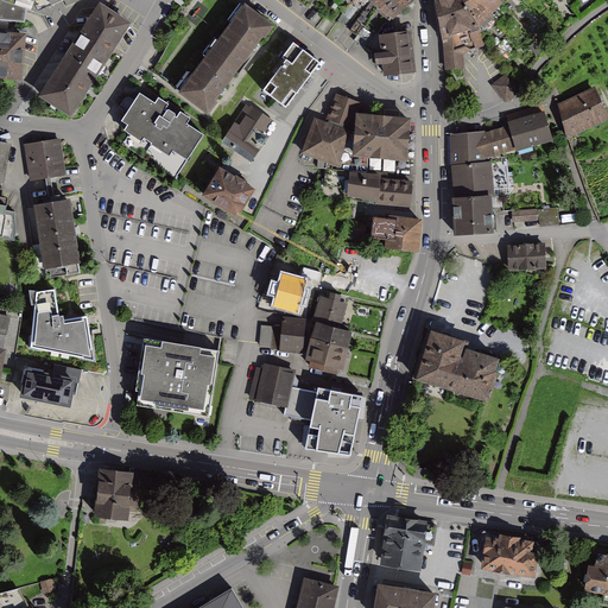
[(1,0),(0,0),(0,20),(25,23),(27,10),(2,1),(1,0)]
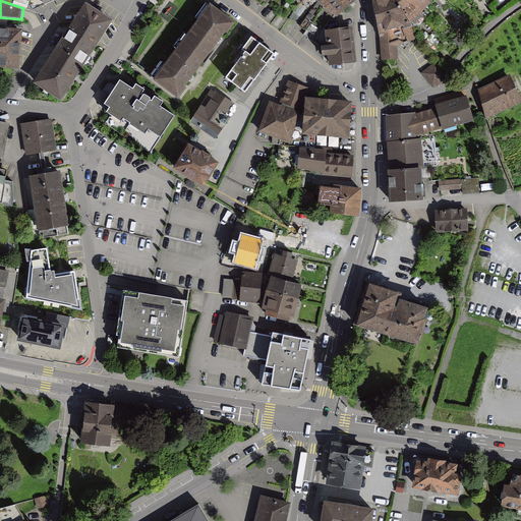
[(1,0),(2,1),(23,8),(45,15),(49,3),(44,5),(42,0),(1,0)]
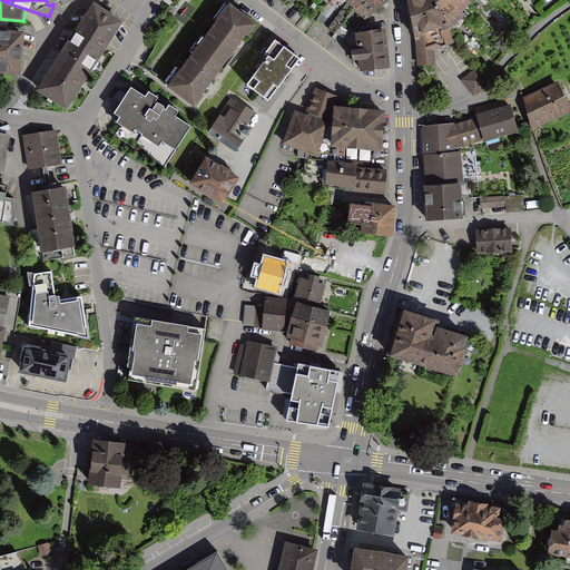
[(349,0),(345,3),(367,21),(389,0),(349,0)]
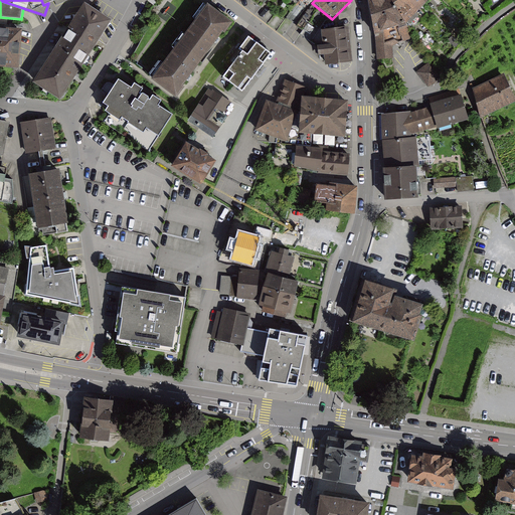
[(383,0),(372,0),(370,1),(372,23),(373,35),(376,35),(377,61),(393,60),(394,44),(400,40),(397,32),(407,27),(392,11),(383,0)]
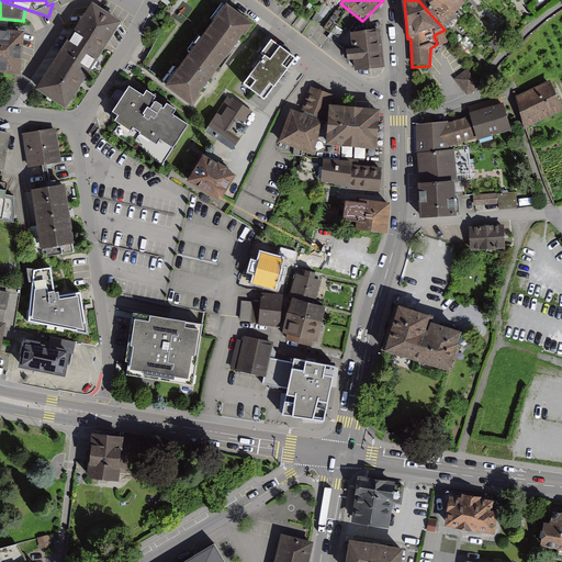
[(471,0),(418,0),(428,12),(445,30),(460,17),(457,14),(471,0)]
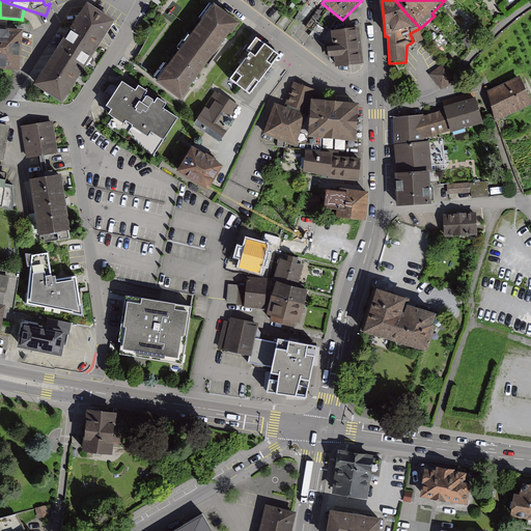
[(88,3),(35,84),(61,102),(114,21),(88,3)]
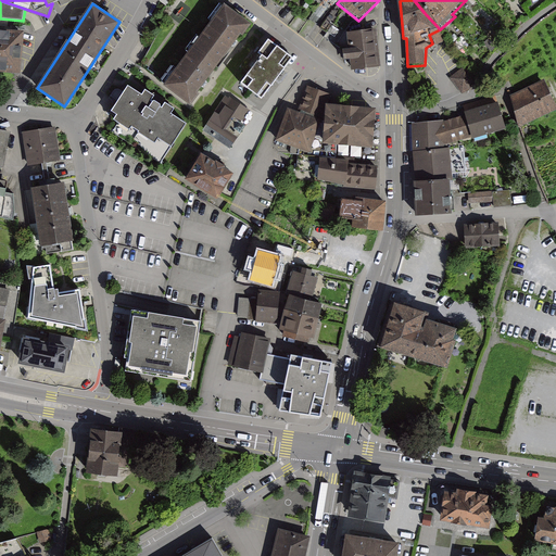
[(223,5),(164,85),(192,105),(251,26),(223,5)]
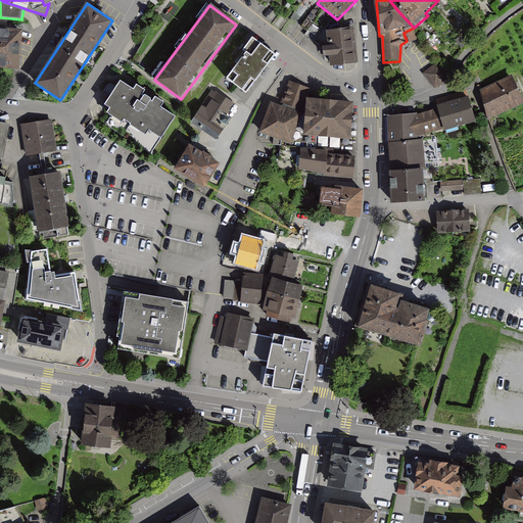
[(24,32),(0,29),(0,68),(19,70),(24,32)]
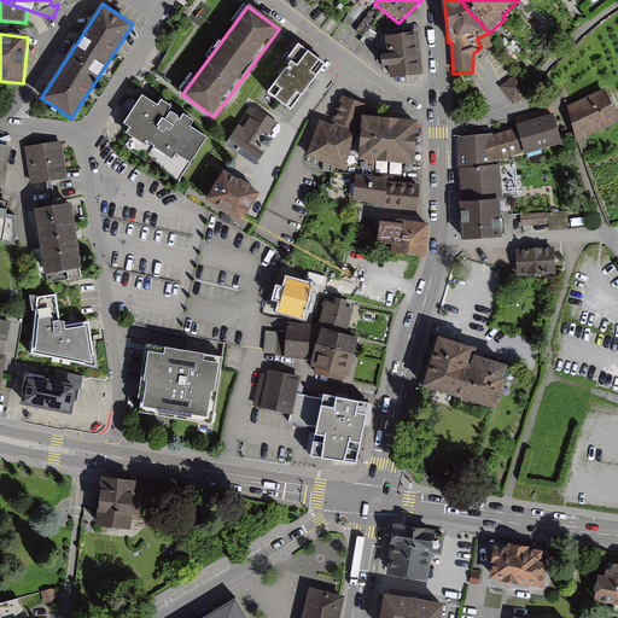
[(419,34),(385,36),(389,77),(423,75),(419,34)]
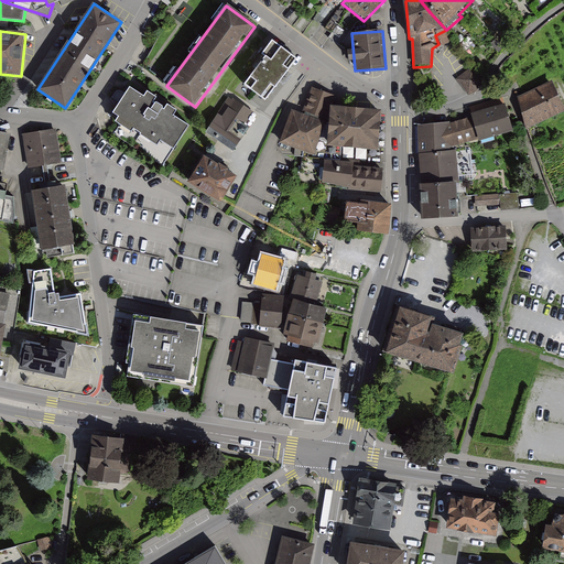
[(300,58),(274,41),(243,85),(270,102),(300,58)]
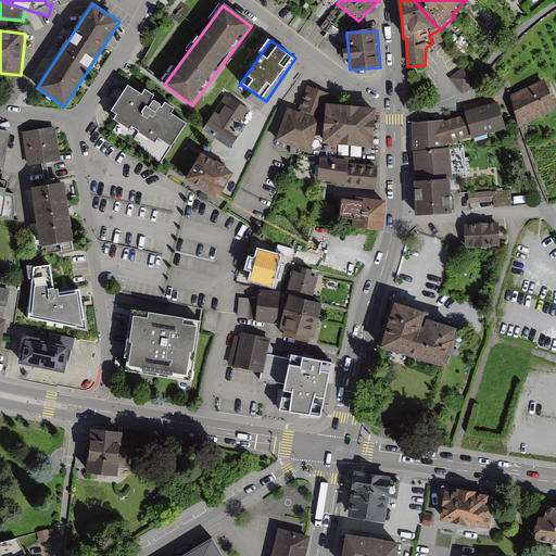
[(466,64),(450,77),(462,93),(479,80),(466,64)]
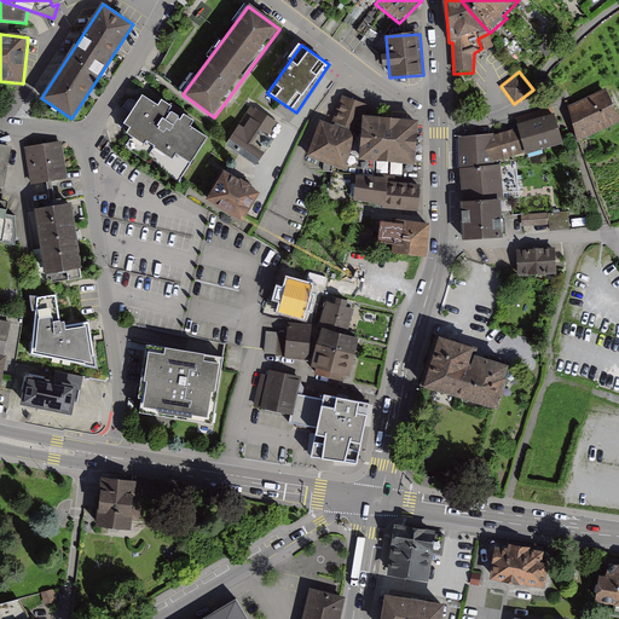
[(618,122),(618,116),(606,88),(566,106),(582,140),(618,122)]
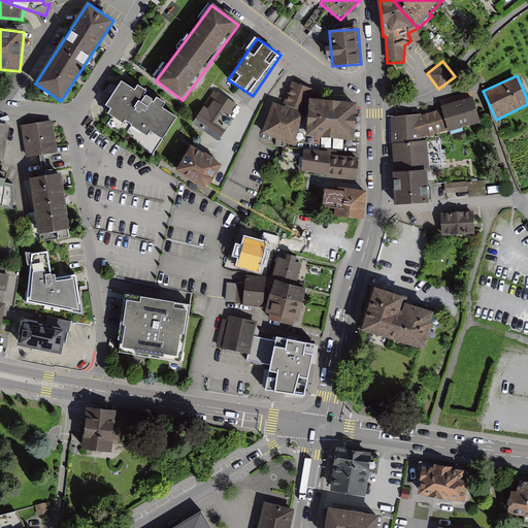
[(285,108),(275,105),(264,137),(294,147),(307,110),(311,100),(316,89),(294,81),(285,108)]
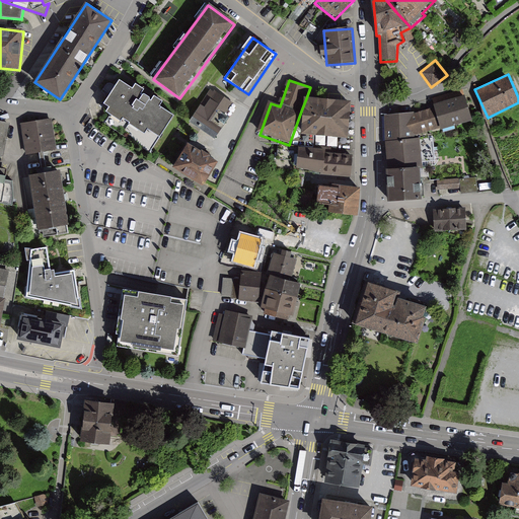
[(175,118),(119,81),(102,106),(158,143),(175,118)]
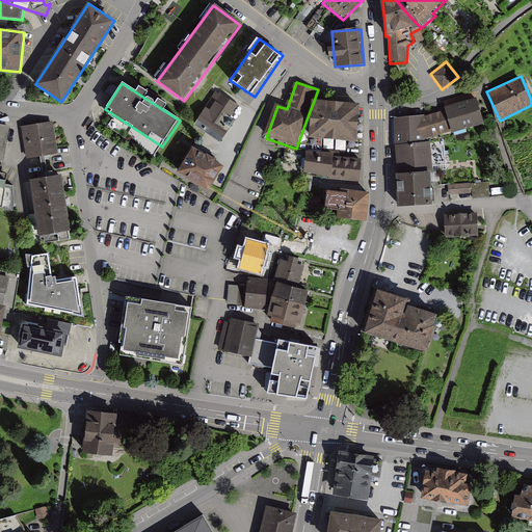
[(245,108),(218,89),(193,126),(221,144),(245,108)]
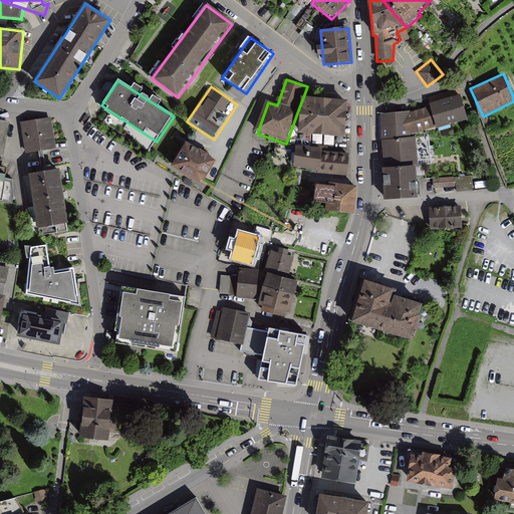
[(347,101),(303,97),(299,107),(300,134),(344,138),(347,101)]
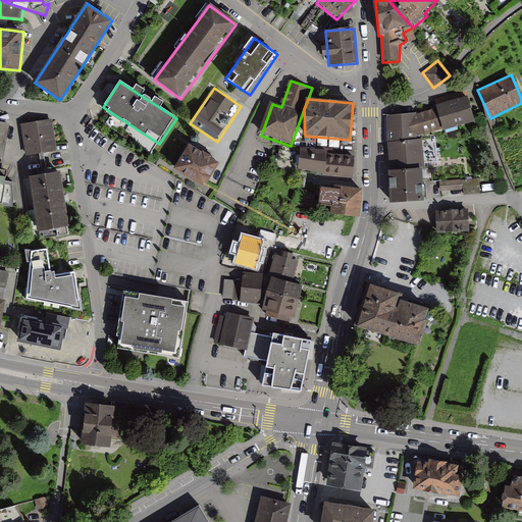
[(468,99),(421,114),(421,139),(475,121),(468,99)]
